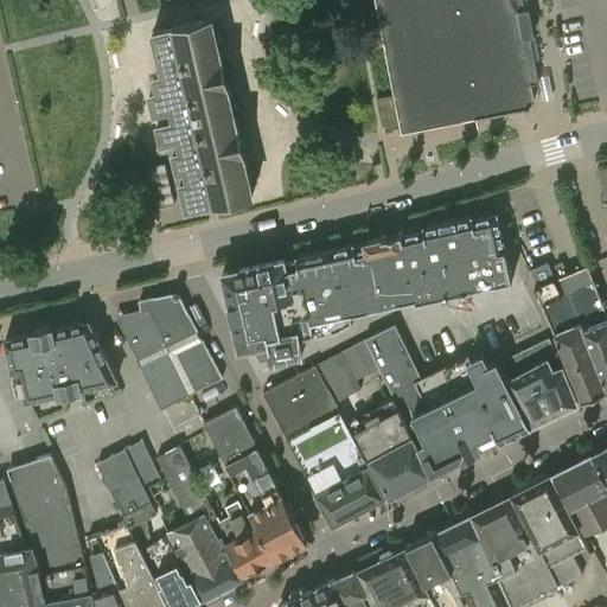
[(376,0),(403,133),(526,108),(531,106),(534,103),(535,101),(536,98),(536,96),(534,83),(540,82),(523,0),(376,0)]
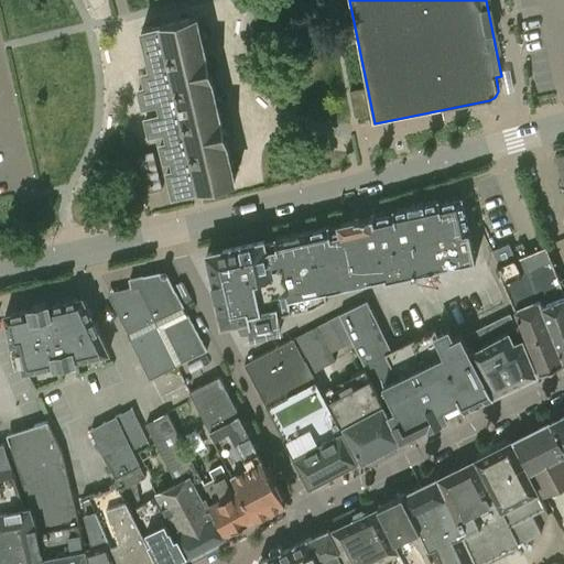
[(197,15),(142,29),(154,82),(139,85),(143,104),(159,100),(161,110),(145,115),(150,131),(165,127),(167,138),(161,140),(165,156),(172,155),(174,166),(167,167),(174,194),(236,180),(197,15)]
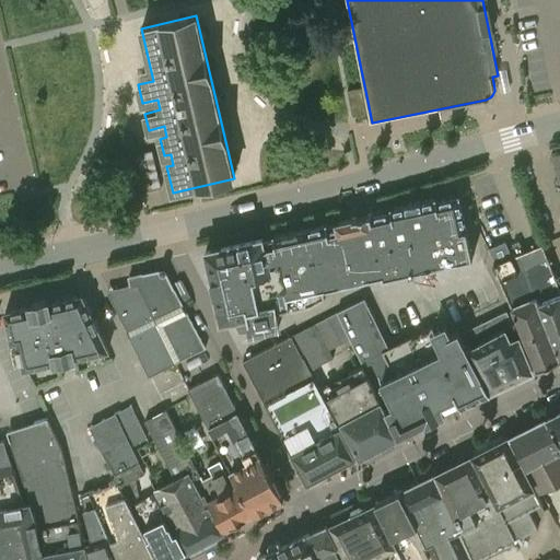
[(363,88),(349,91),(354,117),(369,114),(363,88)]
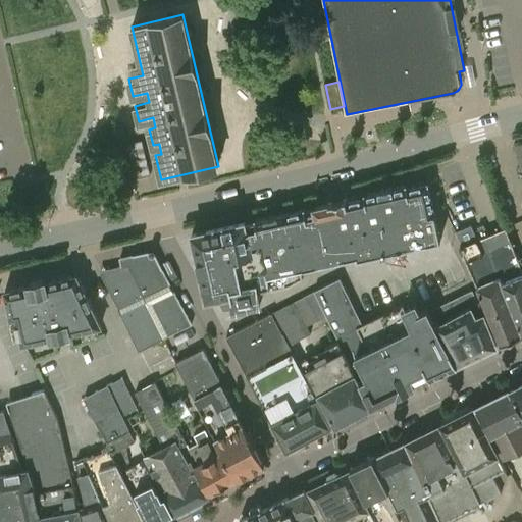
[(258,229),(246,231),(244,222),(194,233),(207,297),(233,292),(237,304),(259,300),(254,271),(317,256),(316,254),(343,248),(345,256),(358,254),(358,256),(439,238),(434,212),(428,214),(422,187),(347,203),(346,199),(316,206),(318,216),(307,218),(305,214),(257,224),(258,229)]
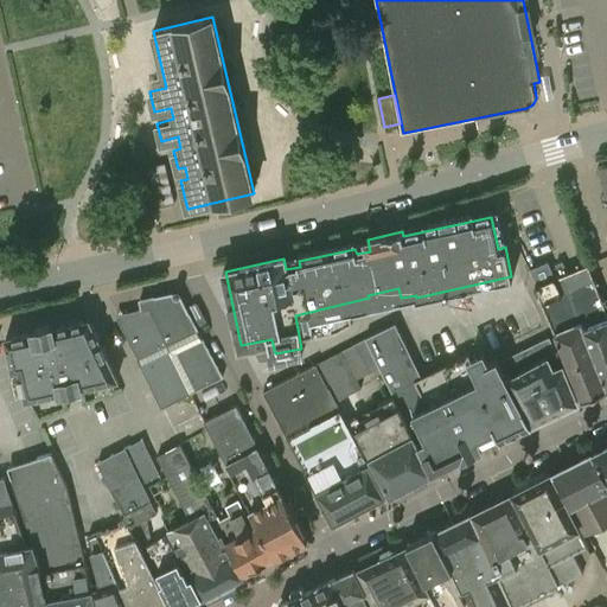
[(561,275),(556,278),(549,261),(530,269),(537,285),(536,286),(558,343),(585,332),(606,323),(606,311),(604,301),(588,264),(568,273),(563,261),(556,264),(561,275)]
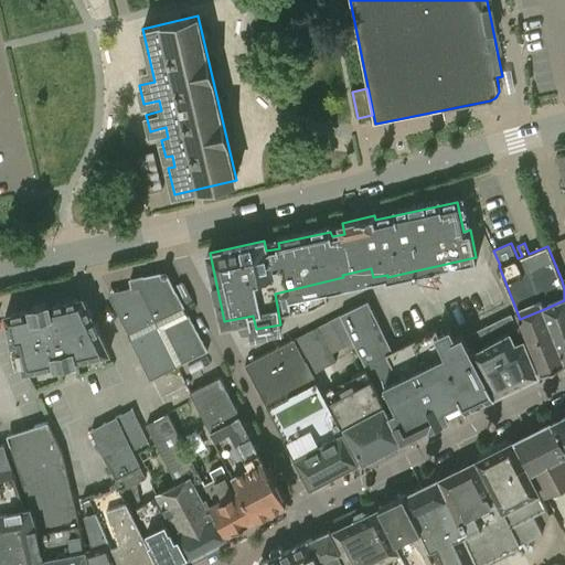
[(129,278),(130,287),(108,292),(138,355),(149,379),(178,365),(208,350),(166,269),(129,278)]
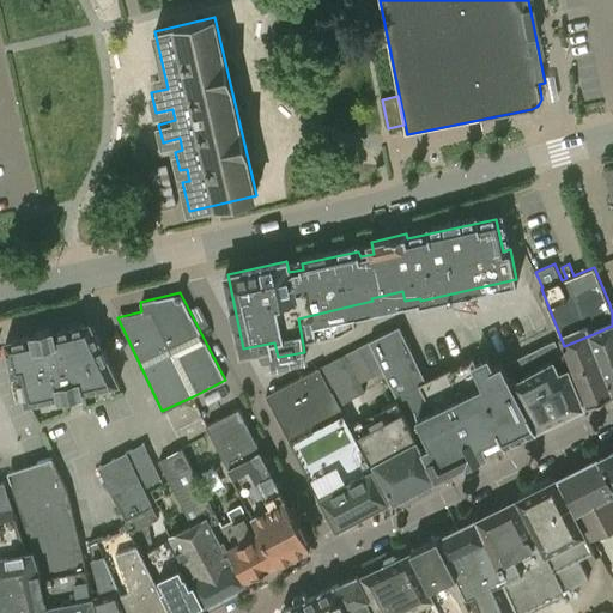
[(4,341),(11,375),(18,374),(25,405),(29,404),(64,395),(73,394),(82,392),(121,383),(90,320),(55,327),(55,326),(30,331),(31,333),(4,339),(4,341)]
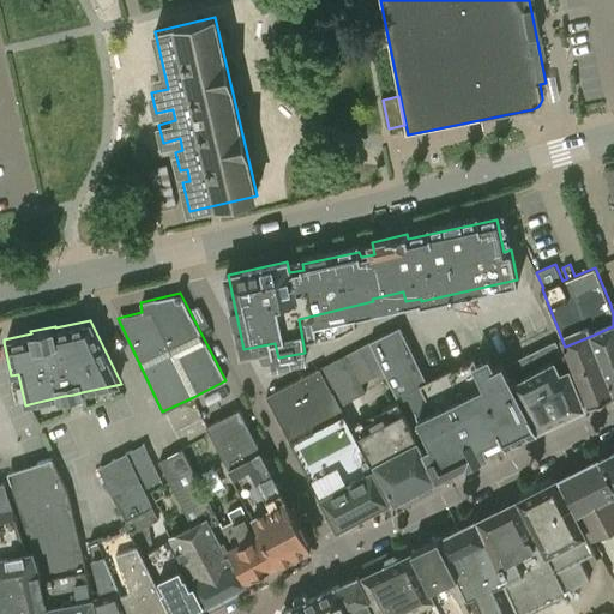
[(613,326),(591,336),(613,391),(613,326)]
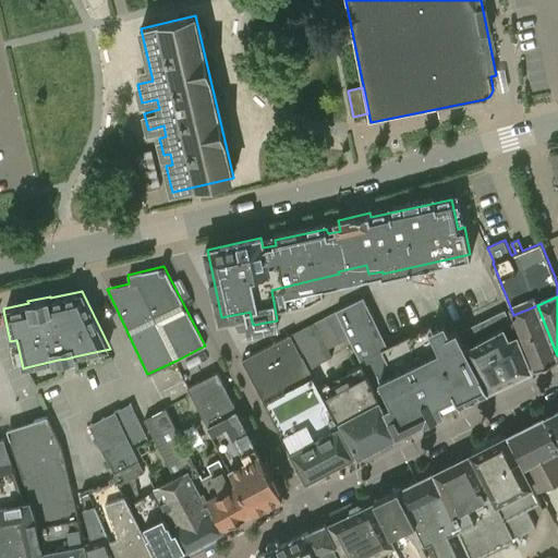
[(313,322),(289,334),(265,347),(328,469),(354,456),(308,367),(331,356),(328,350),(350,337),(355,350),(380,337),(362,299),(334,313),(313,323),(313,322)]
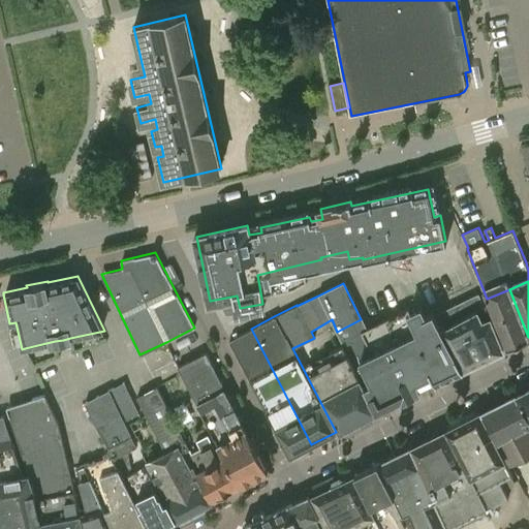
[(528,337),(509,289),(487,299),(507,347),(528,338),(528,337)]
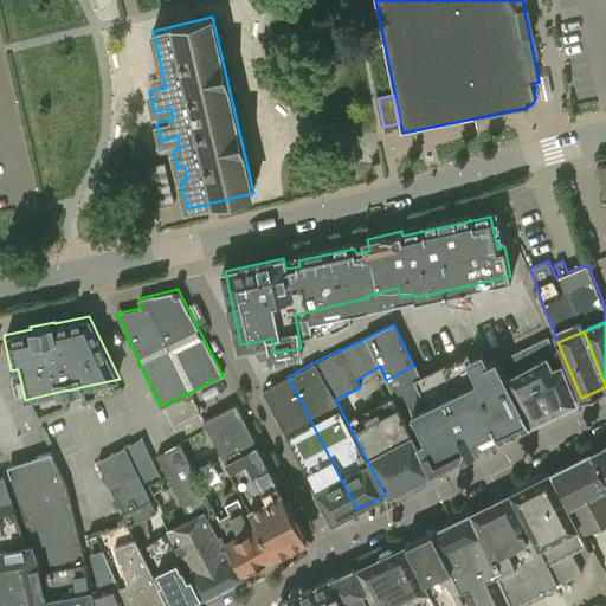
[(508,376),(530,424),(578,401),(553,352),(546,337),(496,362),(508,376)]
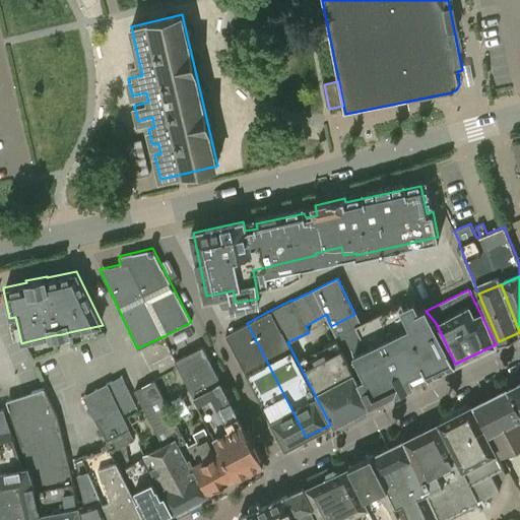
[(436,323),(426,311),(425,308),(416,312),(412,304),(401,309),(399,305),(391,309),(404,337),(436,323)]
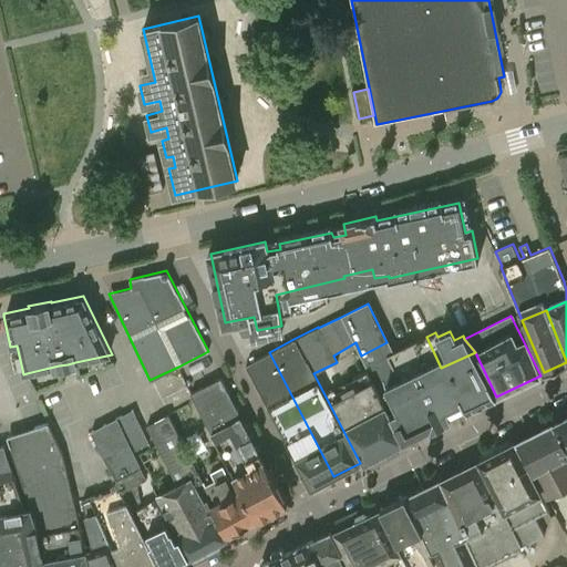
[(426,337),(400,350),(413,380),(441,368),(426,337)]
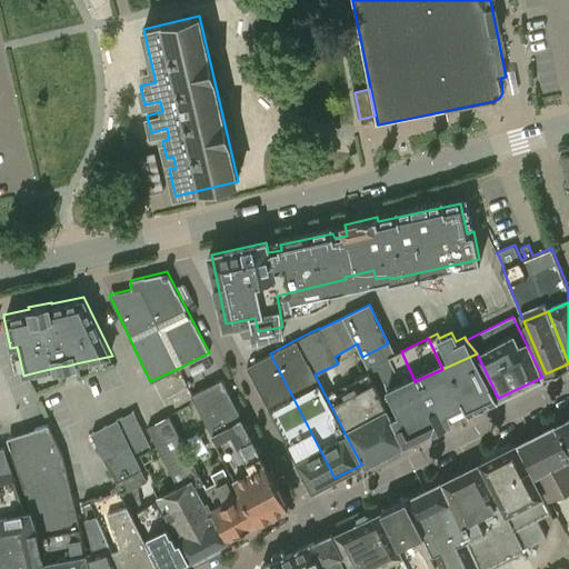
[(393,356),(388,343),(362,357),(370,372),(368,373),(382,397),(415,381),(401,351),(393,356)]
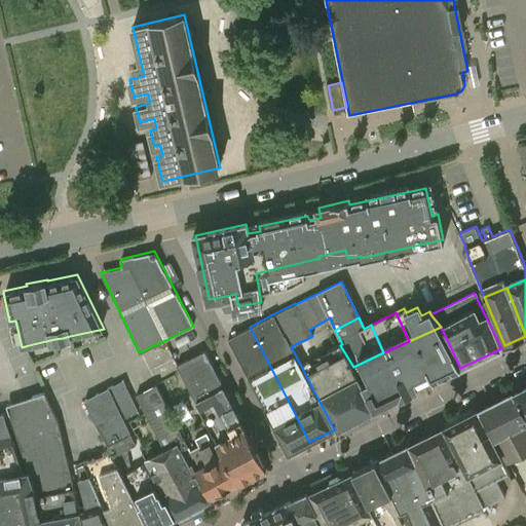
[(309,442),(250,327),(227,338),(288,454),(309,442)]
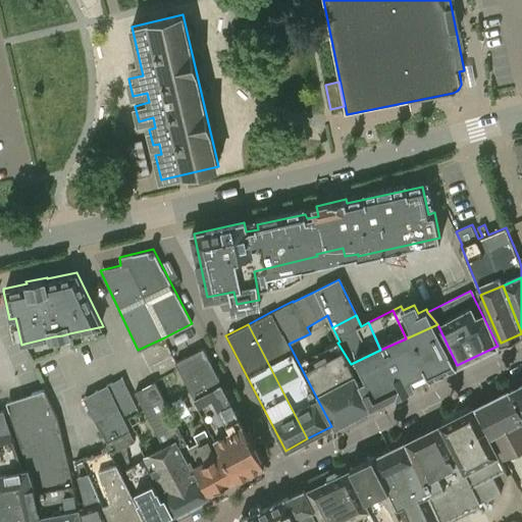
[(406,338),(380,350),(351,364),(360,379),(372,407),(373,407),(373,406),(394,396),(394,397),(416,385),(415,385),(430,377),(430,378),(457,365),(437,324),(406,338)]
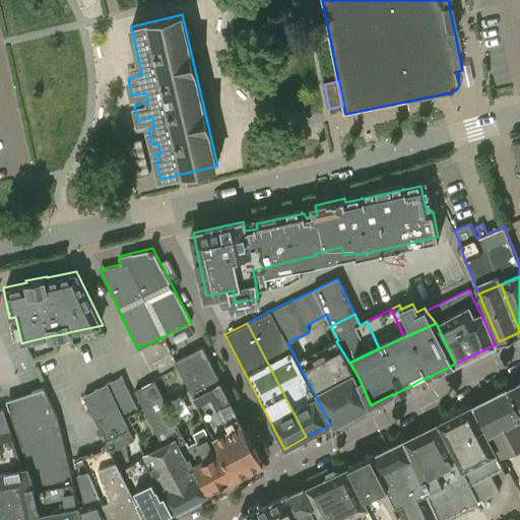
[(336,341),(311,353),(302,360),(333,425),(371,405),(359,378),(349,363),(336,341)]
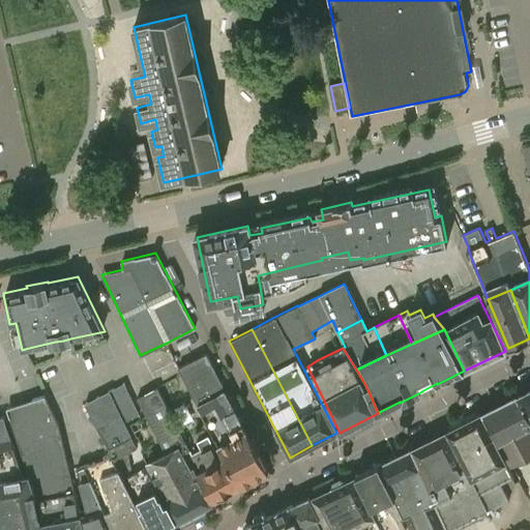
[(239,486),(267,470),(206,353),(178,366),(180,371),(182,375),(225,459),(239,486)]
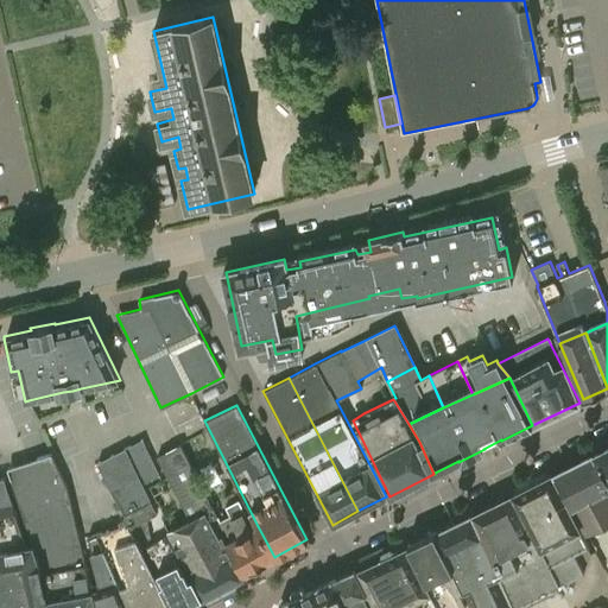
[(150,538),(144,519),(156,514),(141,485),(159,476),(151,460),(141,439),(96,462),(107,486),(130,527),(139,544),(150,538)]
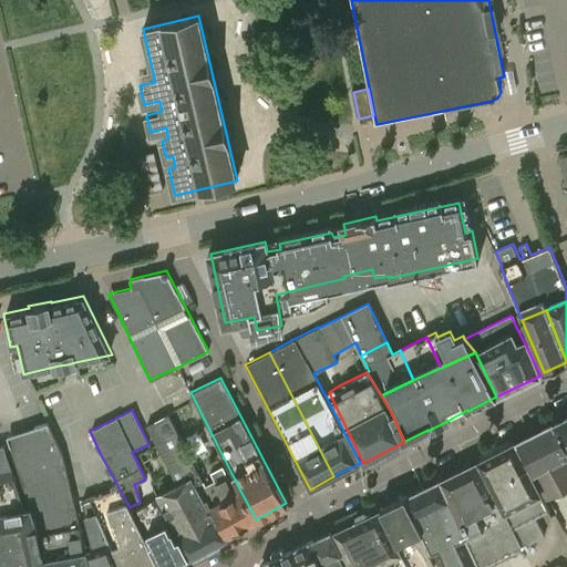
[(183,492),(196,484),(203,481),(168,414),(166,415),(147,425),(177,484),(178,484),(183,492)]
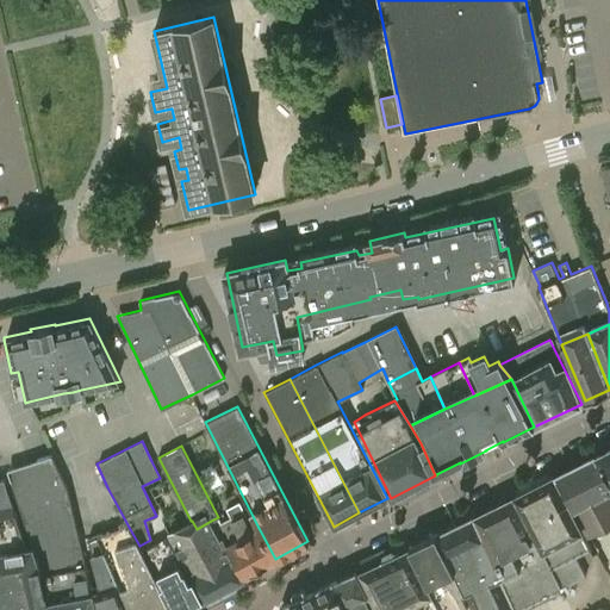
[(609,447),(596,455),(609,481),(609,447)]
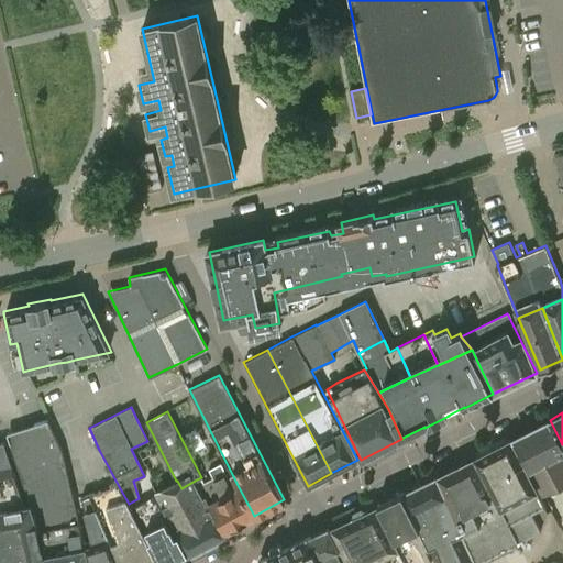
[(87,562),(85,547),(84,542),(74,500),(72,492),(63,452),(52,429),(47,420),(26,427),(7,433),(9,441),(30,505),(31,505),(42,562),(87,562)]
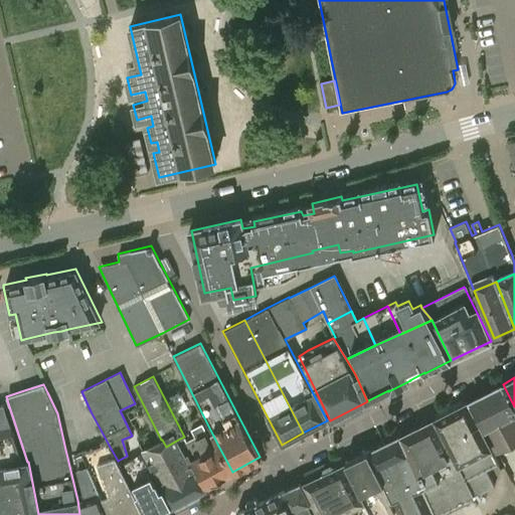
[(514,406),(503,384),(470,400),(496,452),(514,442),(514,406)]
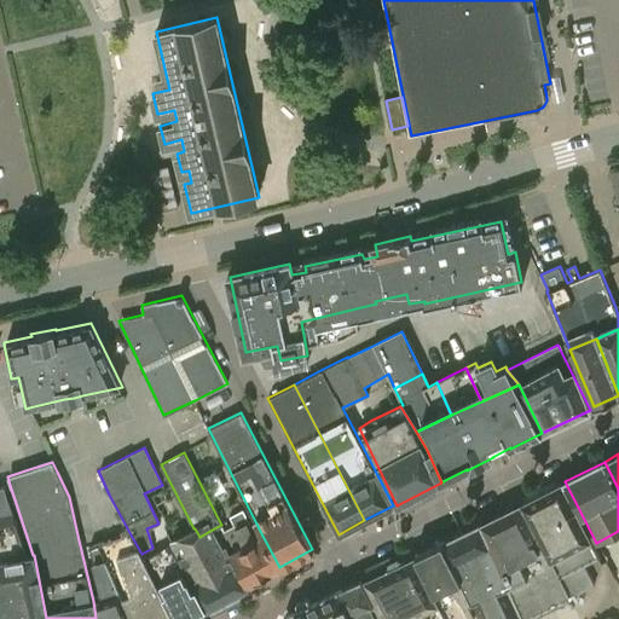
[(568,597),(595,584),(586,566),(600,559),(560,482),(522,503),(553,562),(568,597)]
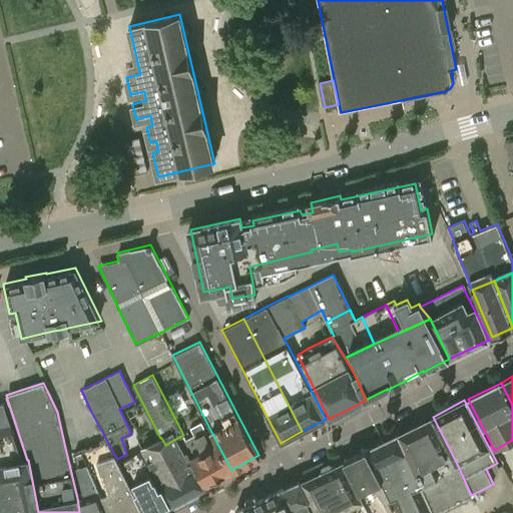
[(38,512),(28,460),(27,460),(22,461),(4,403),(0,404),(0,512),(38,512)]
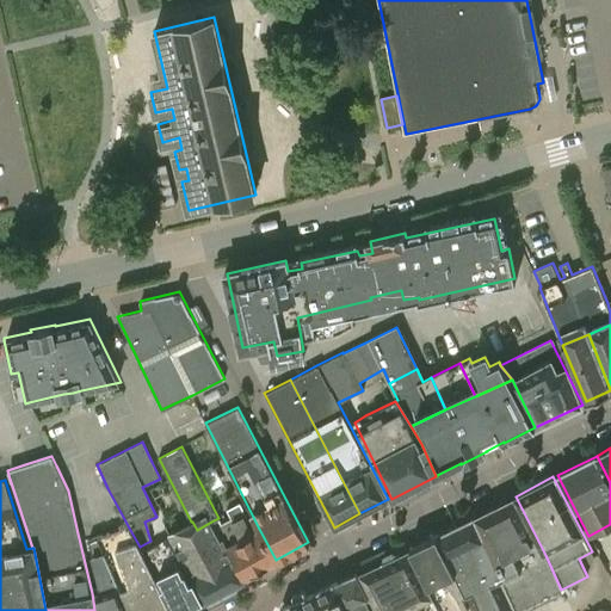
[(545,555),(516,497),(474,517),(501,575),(517,610),(520,610),(562,592),(561,590),(545,555)]
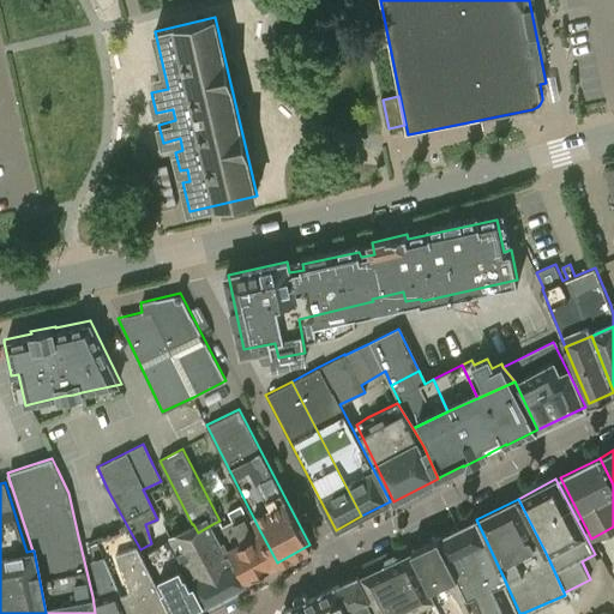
[(220,521),(212,524),(224,548),(227,547),(245,579),(277,563),(260,531),(256,534),(241,506),(228,512),(233,522),(223,527),(220,521)]
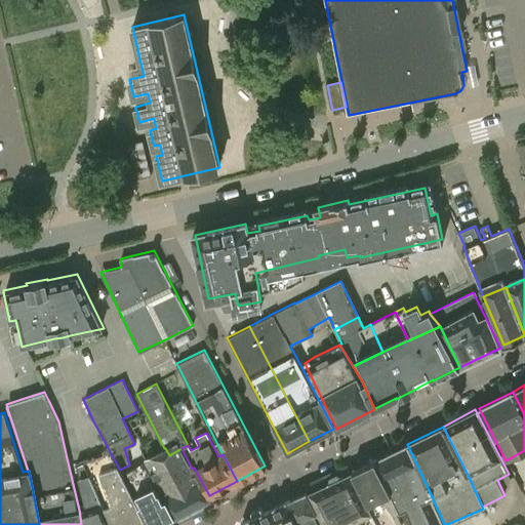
[(444,524),(431,494),(429,495),(405,444),(374,459),(398,510),(405,524),(444,524)]
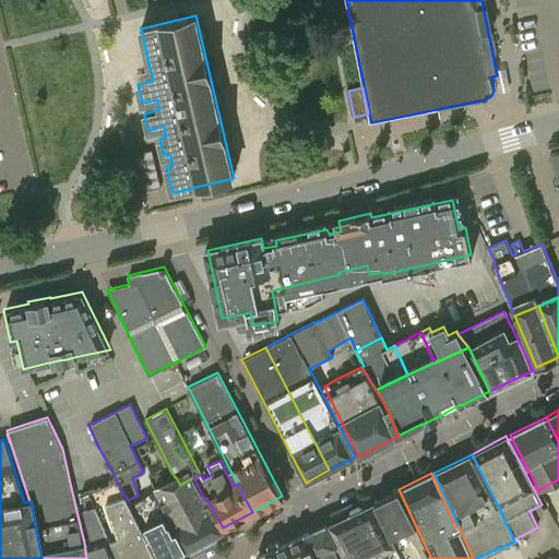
[(175,477),(170,479),(155,487),(171,522),(170,523),(182,549),(202,538),(178,495),(183,492),(180,485),(176,477),(175,477)]
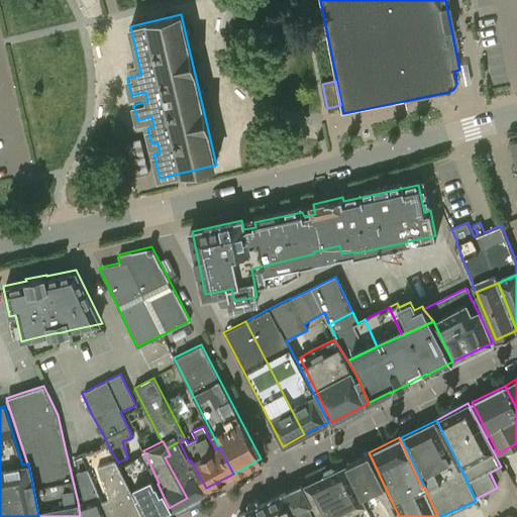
[(179,441),(167,448),(170,455),(165,457),(187,498),(206,488),(191,460),(189,461),(179,441)]
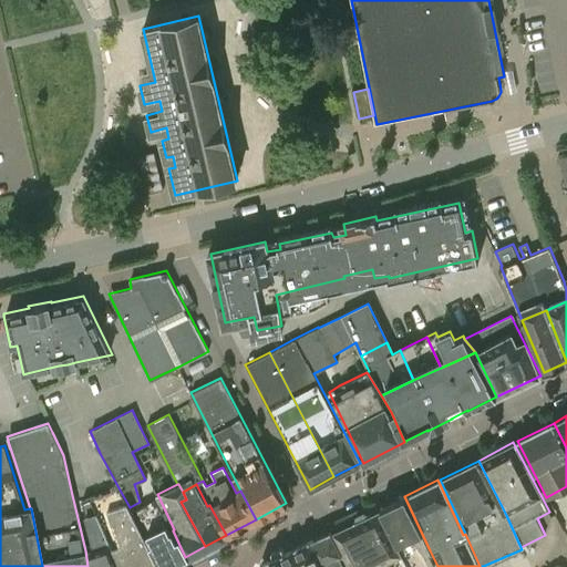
[(130,507),(121,492),(101,497),(122,566),(160,566),(148,545),(130,507)]
